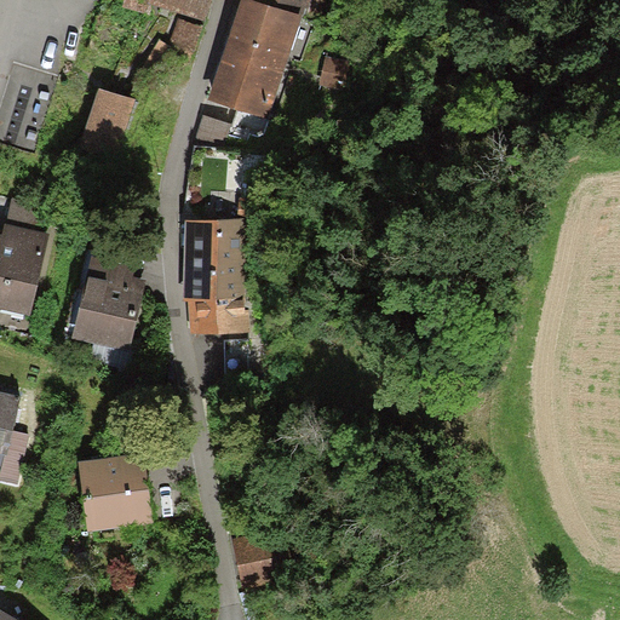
[(127,0),(125,7),(153,16),(155,7),(207,23),(213,0),(127,0)]
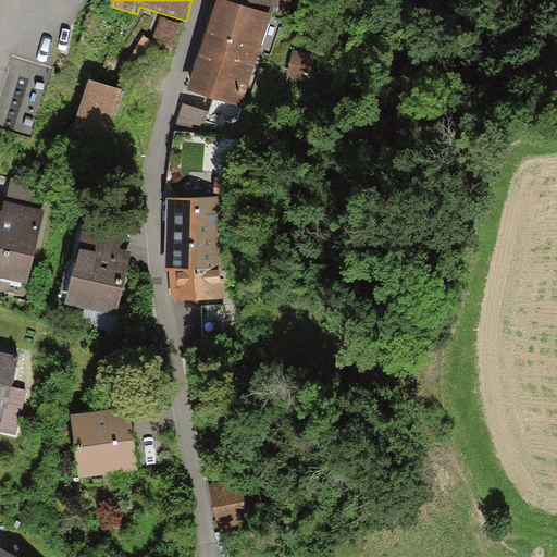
[(219,0),(218,0),(188,93),(214,100),(207,123),(223,127),(225,121),(233,123),(238,120),(272,16),(219,0)]
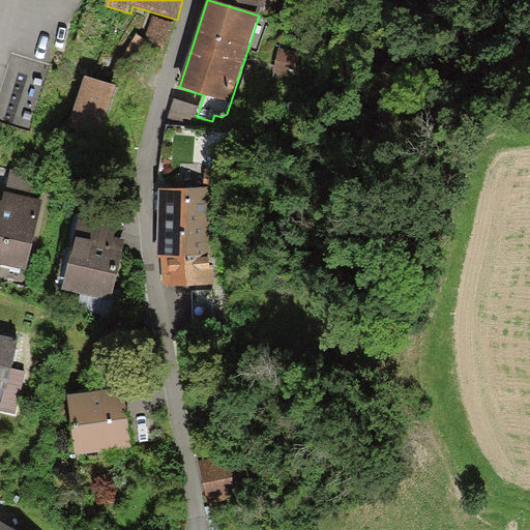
[(208,0),(259,16),(262,17),(263,11),(275,15),(278,0),(208,0)]
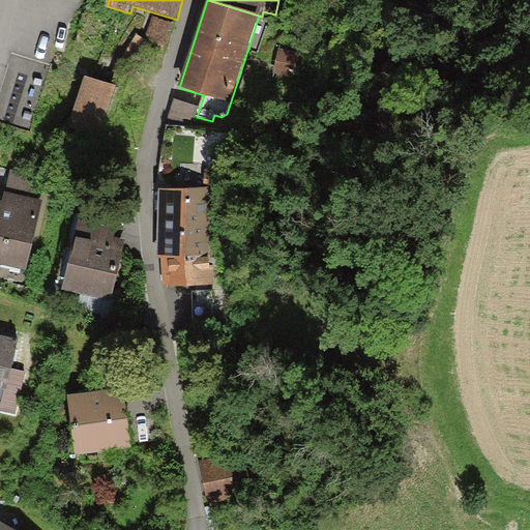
[(172,25),(153,20),(147,40),(163,55),(172,25)]
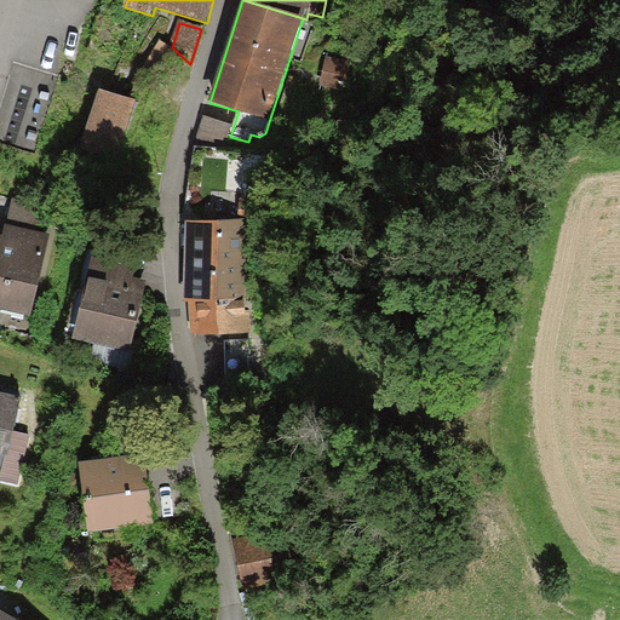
[(17,63),(0,126),(0,136),(39,147),(58,74),(17,63)]
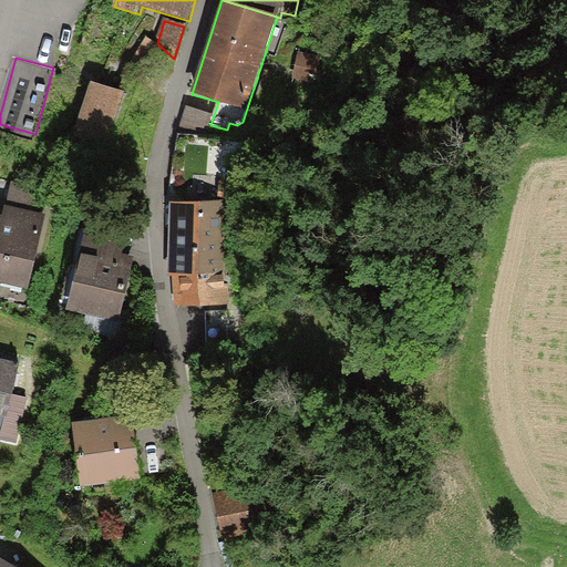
[(134,95),(98,85),(82,141),(117,152),(134,95)]
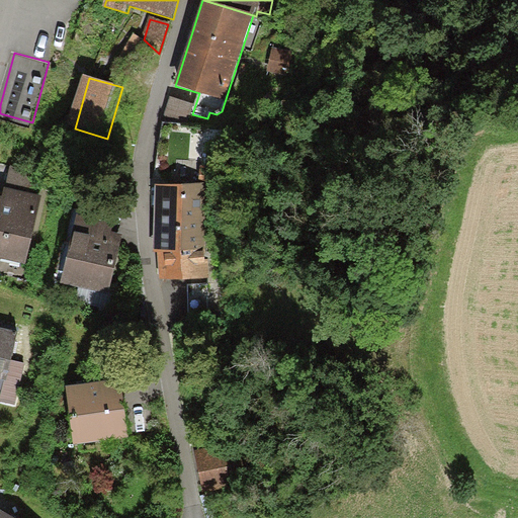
[(13,168),(8,188),(34,194),(38,174),(13,168)]
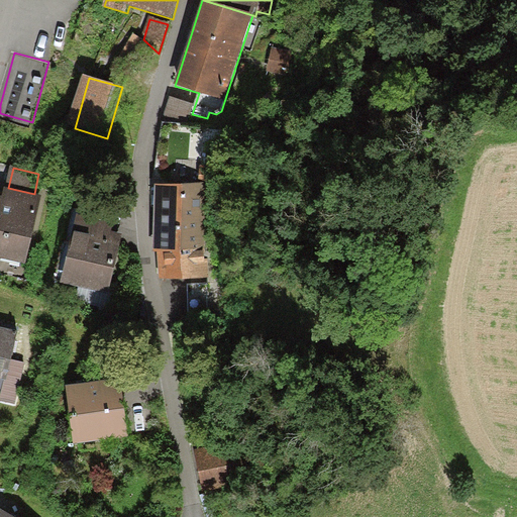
[(159,253),(158,279),(210,279),(211,186),(153,185),(152,253),(159,253)]
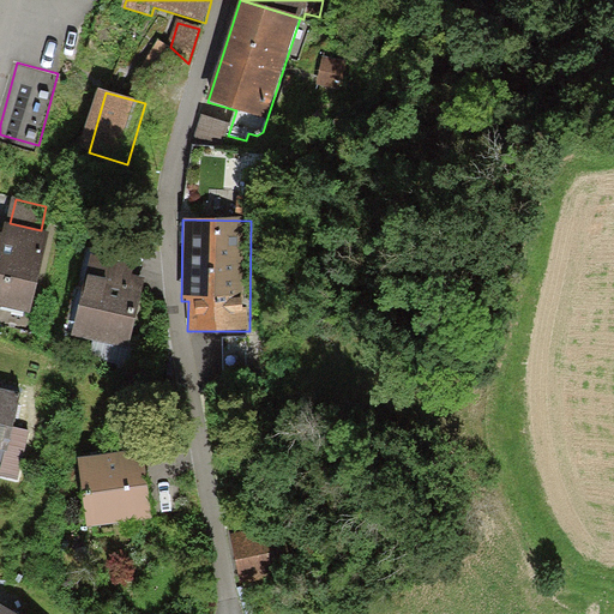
[(55,240),(0,224),(0,305),(38,314),(55,240)]
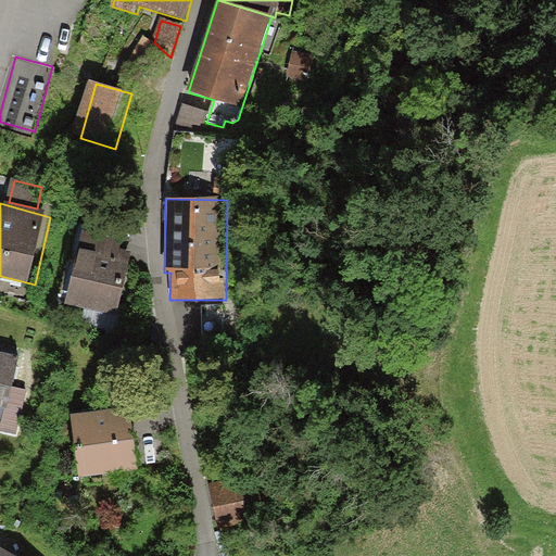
[(83,225),(65,294),(116,307),(134,238),(83,225)]
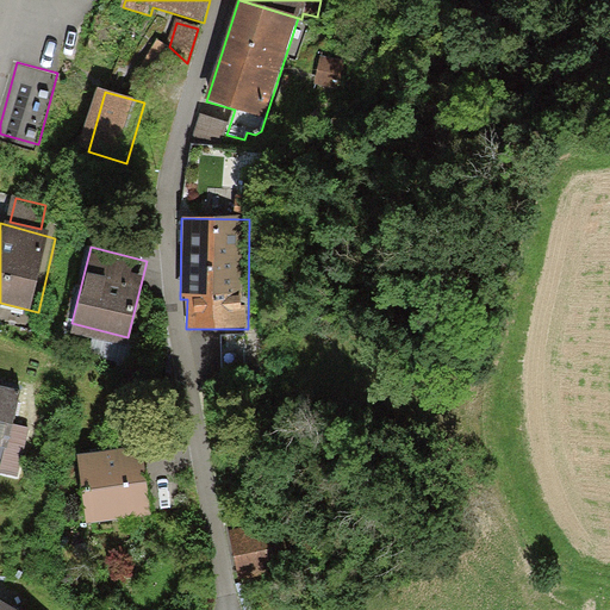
[(0,380),(0,447),(7,449),(24,387),(0,380)]
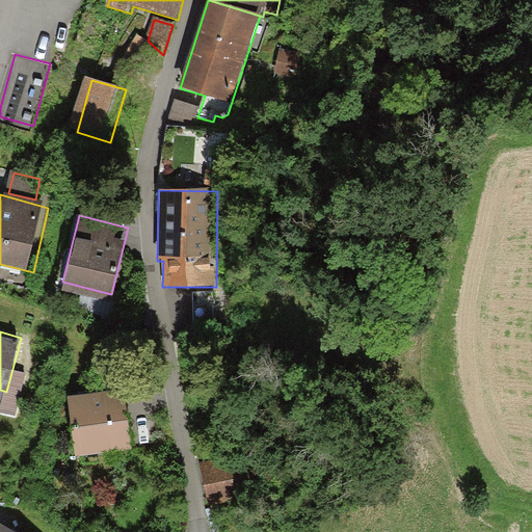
[(74,454),(128,446),(121,392),(67,399),(74,454)]
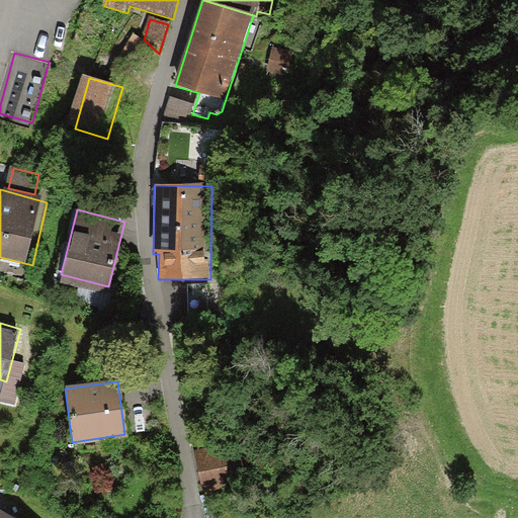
[(237,443),(197,451),(205,493),(245,485),(237,443)]
